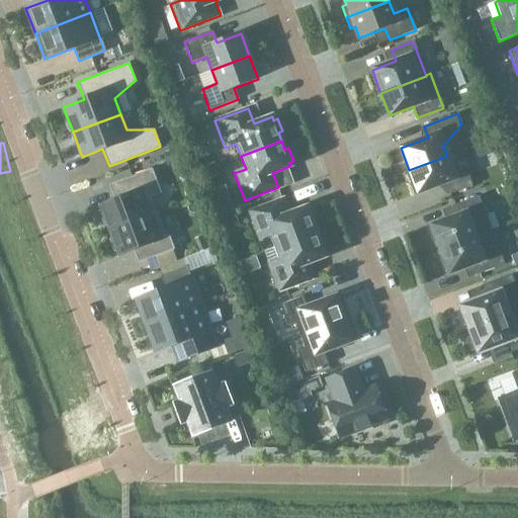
[(467,173),(455,178),(447,156),(409,170),(418,193),(445,183),(449,194),(471,186),(467,173)]
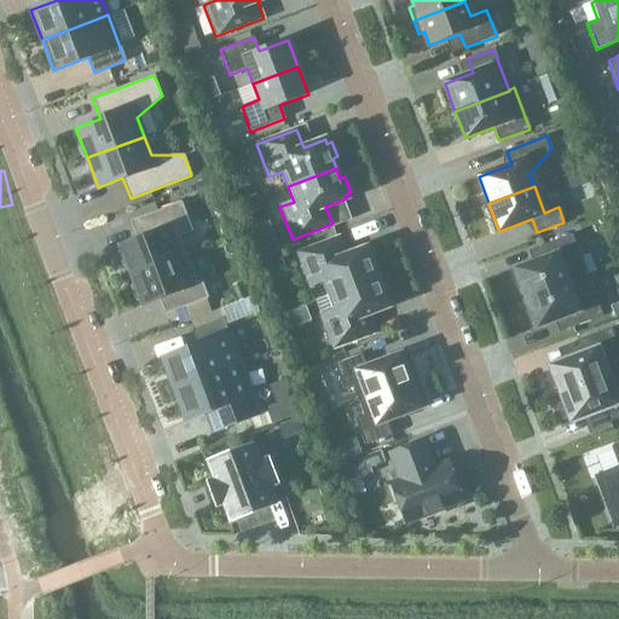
[(180,202),(134,220),(140,235),(138,238),(120,246),(122,252),(117,253),(123,267),(127,266),(131,276),(186,254),(179,236),(192,231),(180,202)]
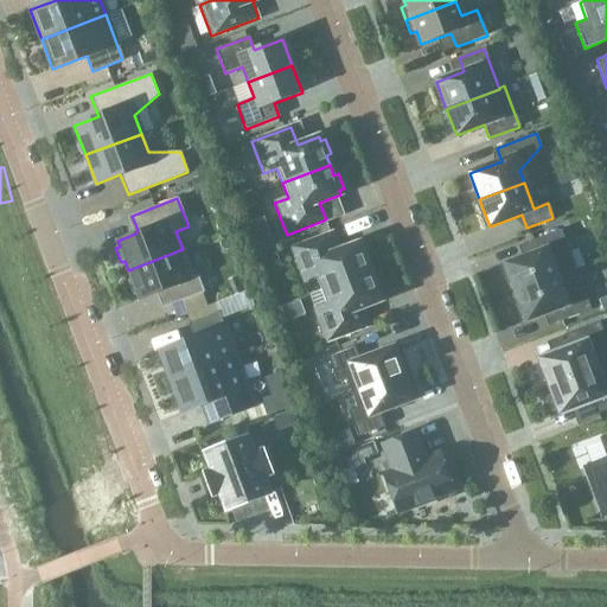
[(369,232),(383,230),(379,213),(366,216),(369,232)]
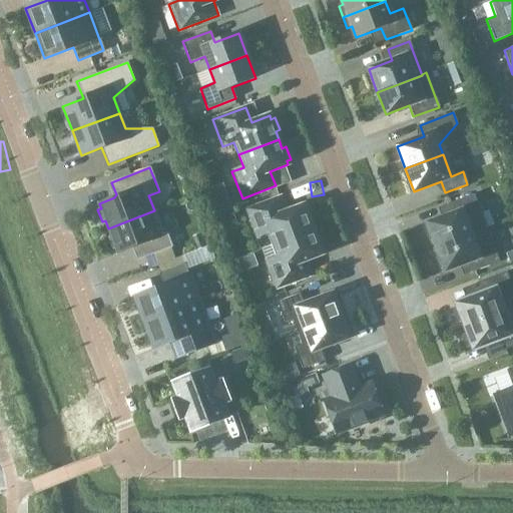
[(435,247),(486,228),(474,194),(445,205),(448,214),(426,223),(427,227),(424,228),(428,240),(432,239),(435,247)]
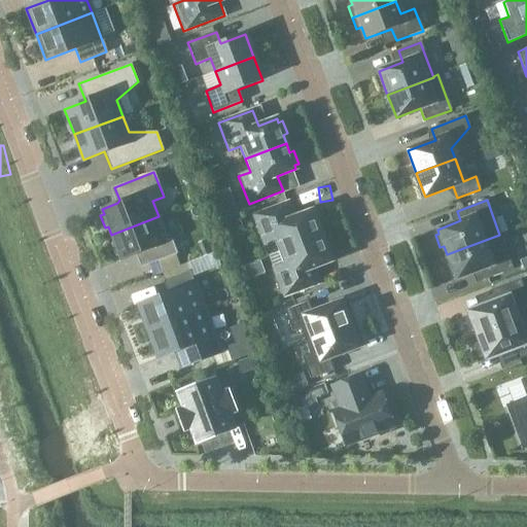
[(278,252),(321,236),(318,227),(322,225),(317,213),(313,214),(312,211),(293,217),(287,203),(252,215),(264,243),(273,240),(278,252)]
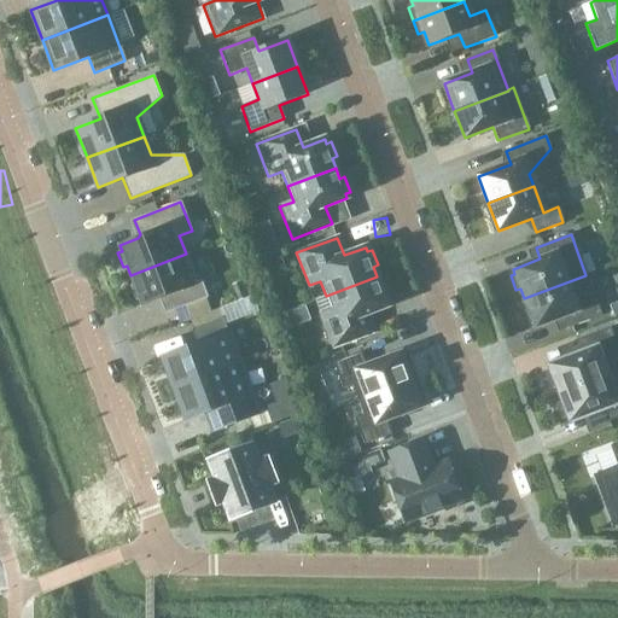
[(186,254),(130,275),(134,284),(130,286),(135,301),(140,299),(143,304),(165,296),(172,312),(208,297),(200,280),(197,283),(186,254)]
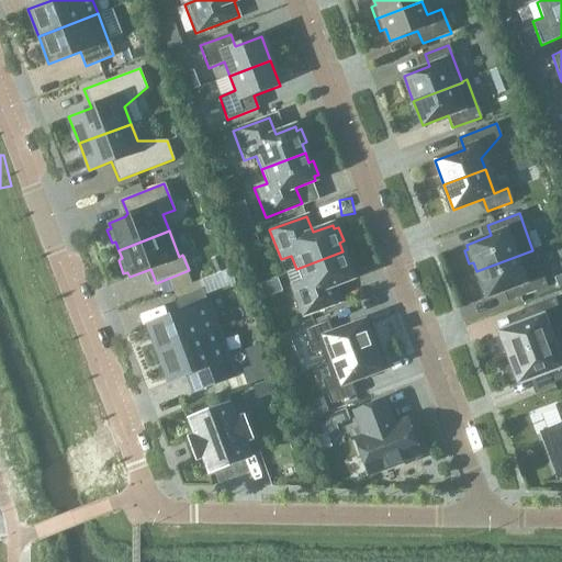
[(532,250),(476,271),(480,280),(476,282),(481,295),(485,294),(486,299),(512,289),(515,299),(547,287),(532,250)]
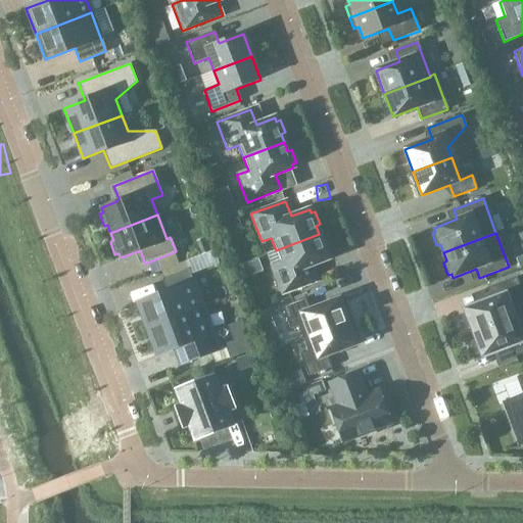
[(271,267),(282,294),(317,281),(311,266),(328,259),(327,255),(331,254),(326,241),(322,243),(319,234),(276,250),(281,263),(271,267)]
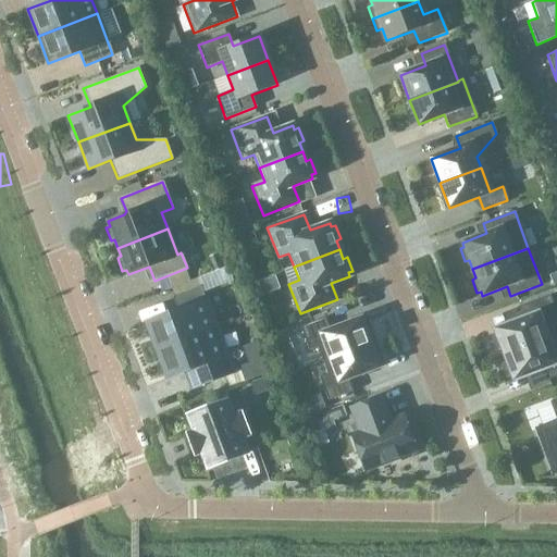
[(146,322),(157,349),(215,327),(200,286),(172,297),(177,311),(146,322)]
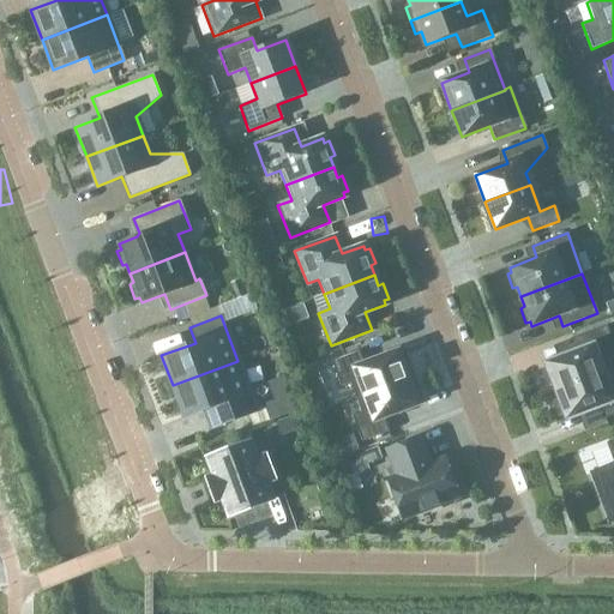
[(557,391),(602,373),(596,359),(613,350),(613,348),(606,326),(572,338),(578,351),(546,363),(548,368),(541,371),(546,384),(553,381),(557,391)]
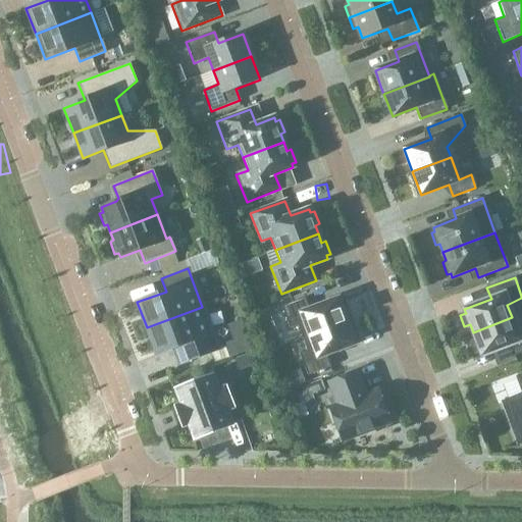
[(302,337),(351,319),(344,301),(340,303),(338,298),(308,309),(304,298),(281,307),(290,328),(298,325),(302,337)]
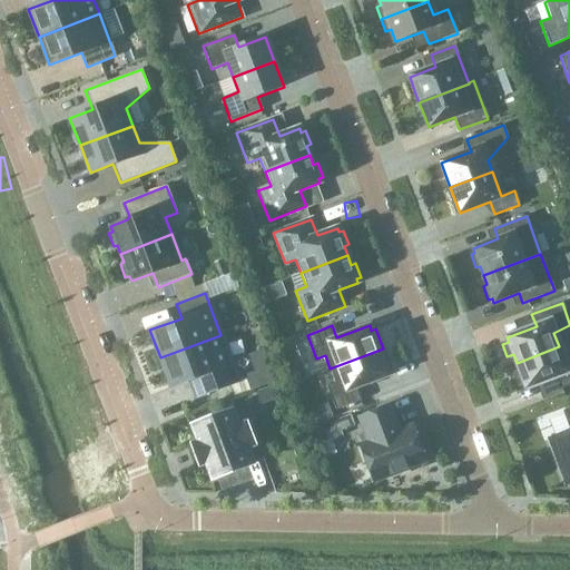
[(220,335),(160,357),(172,386),(189,380),(196,396),(238,381),(220,335)]
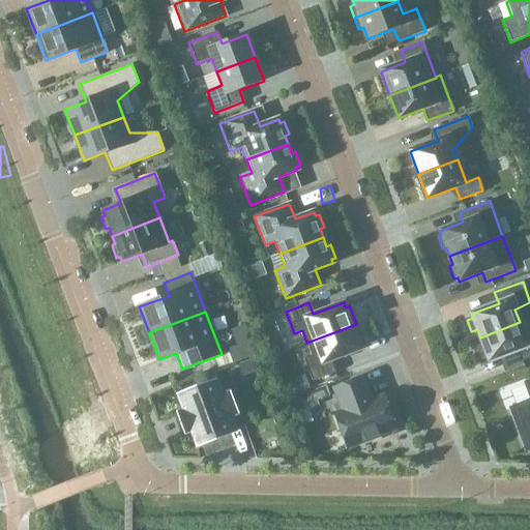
[(520,322),(480,337),(483,345),(477,347),(481,358),(488,356),(489,360),(517,350),(521,361),(529,357),(529,332),(525,335),(520,322)]
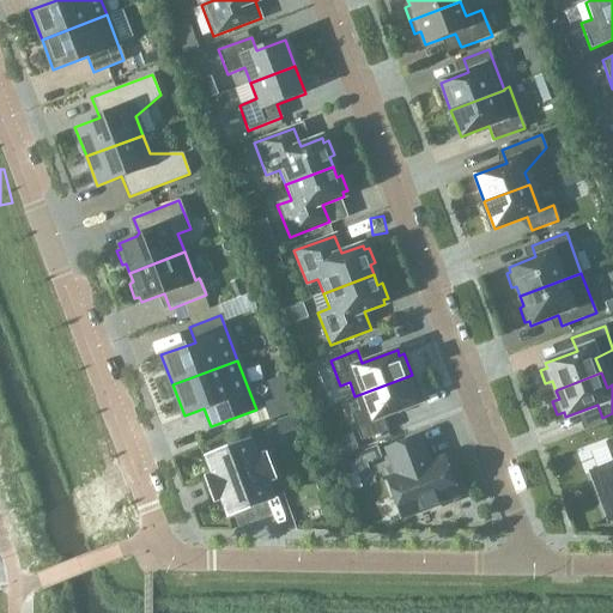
[(416,399),(420,398),(412,375),(354,396),(360,411),(351,414),(360,441),(387,431),(382,417),(417,404),(416,399)]
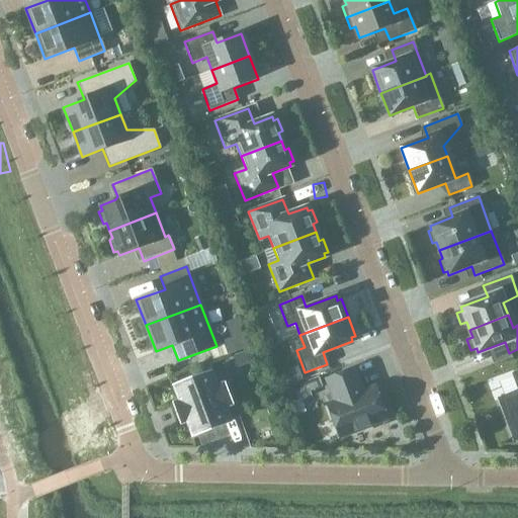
[(381,426),(383,421),(386,420),(374,386),(359,393),(357,386),(359,386),(352,369),(327,378),(336,402),(327,405),(339,437),(368,427),(373,429),(381,426)]
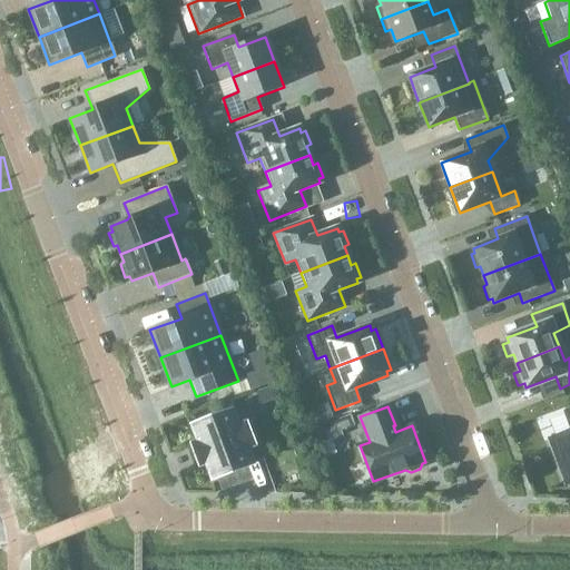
[(569,410),(564,412),(569,425),(569,431),(549,440),(566,483),(569,481),(569,410)]
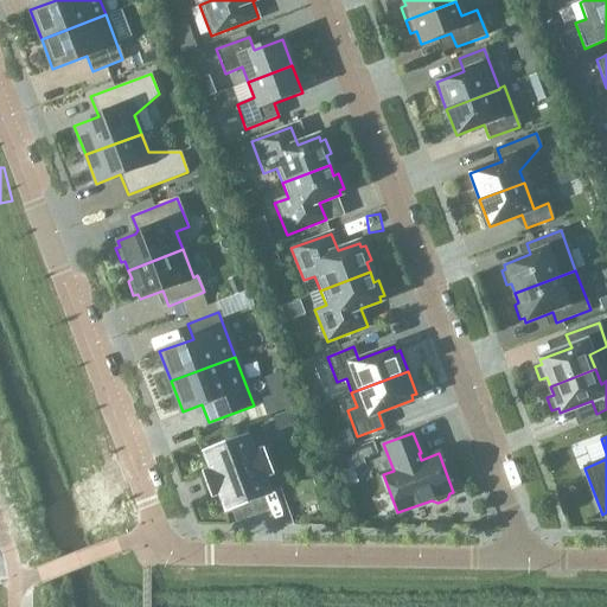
[(246,439),(205,454),(212,471),(205,473),(212,494),(219,492),(227,509),(267,493),(261,477),(269,473),(262,452),(253,455),(246,439)]
